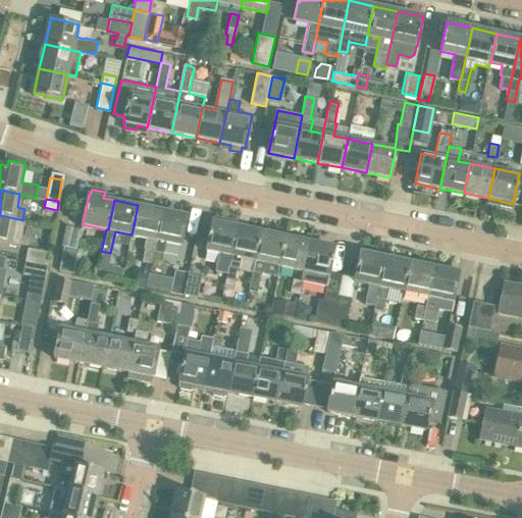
[(132,235),(145,238),(142,260),(150,261),(152,256),(153,256),(162,210),(138,205),(132,235)]
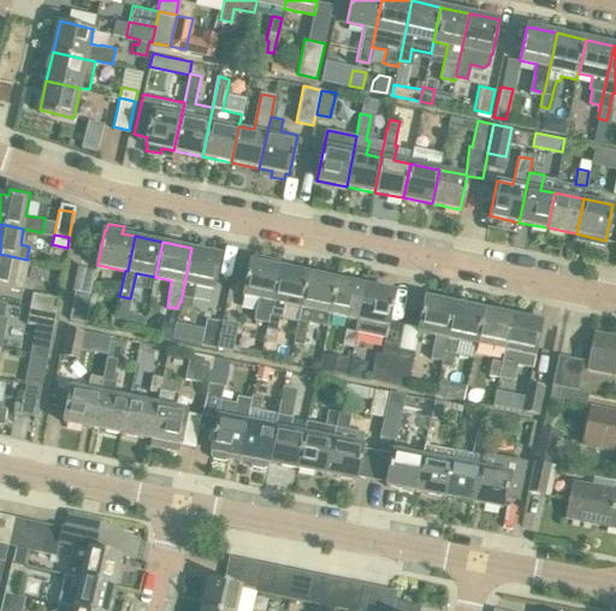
[(220,254),(191,248),(181,302),(191,304),(195,285),(213,289),(220,254)]
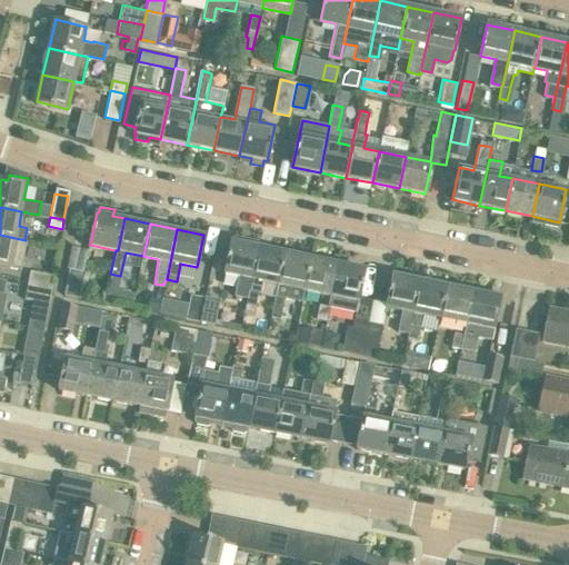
[(0,264),(21,268),(26,240),(0,235),(0,264)]
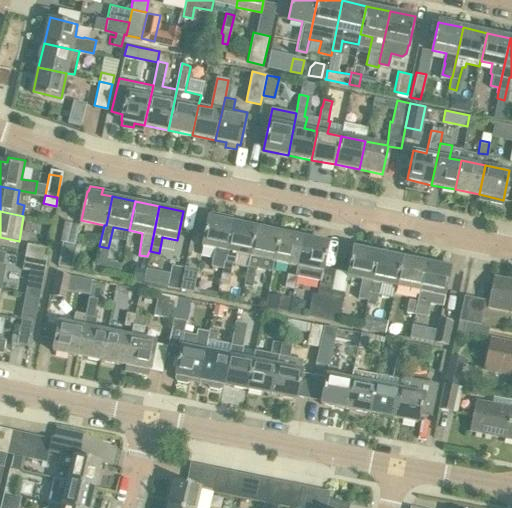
[(209,217),(203,245),(214,248),(211,264),(222,266),(223,259),(225,250),(228,251),(234,222),(223,220),(224,215),(211,212),(210,217),(209,217)]
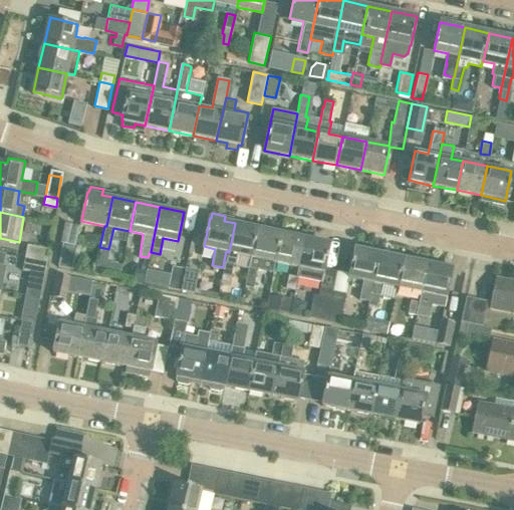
[(226,251),(224,260),(233,262),(233,263),(235,263),(237,254),(250,256),(252,257),(258,228),(235,223),(229,252),(226,251)]
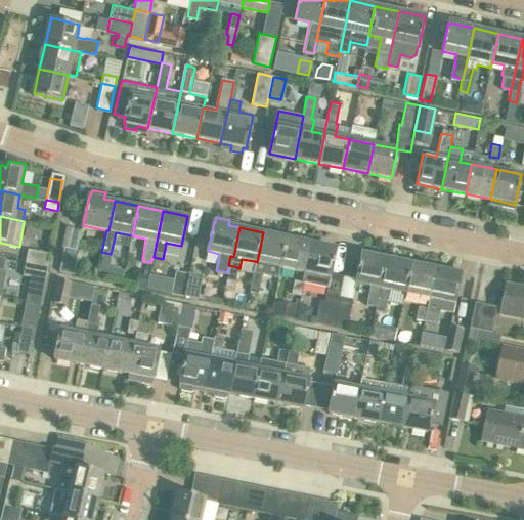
[(279,266),(281,267),(288,237),(263,232),(257,262),(255,261),(250,284),(249,290),(258,291),(261,273),(277,277),(279,266)]
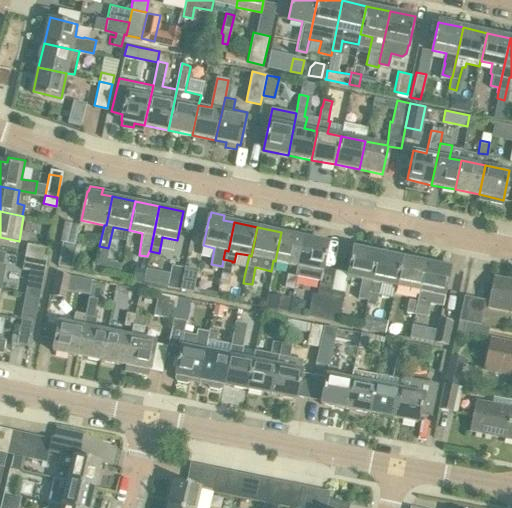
[(275,261),(296,265),(298,266),(304,237),(281,232),(275,261)]
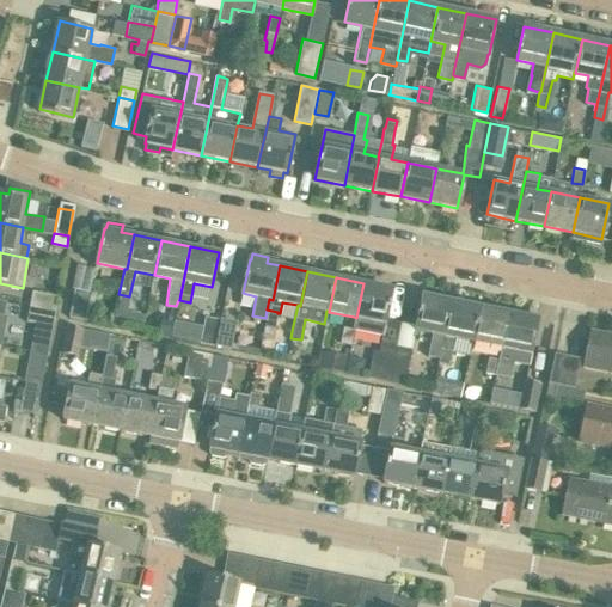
[(353,327),(383,333),(392,289),(363,283),(356,318),(354,317),(353,327)]
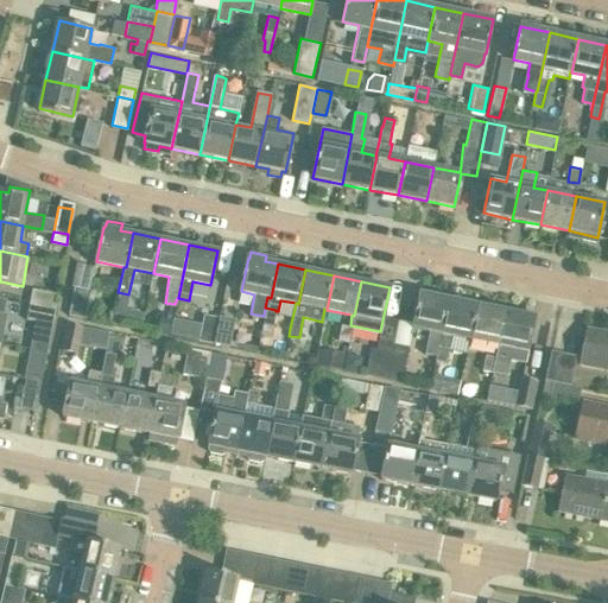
[(69,312),(83,316),(89,289),(74,285),(69,312)]
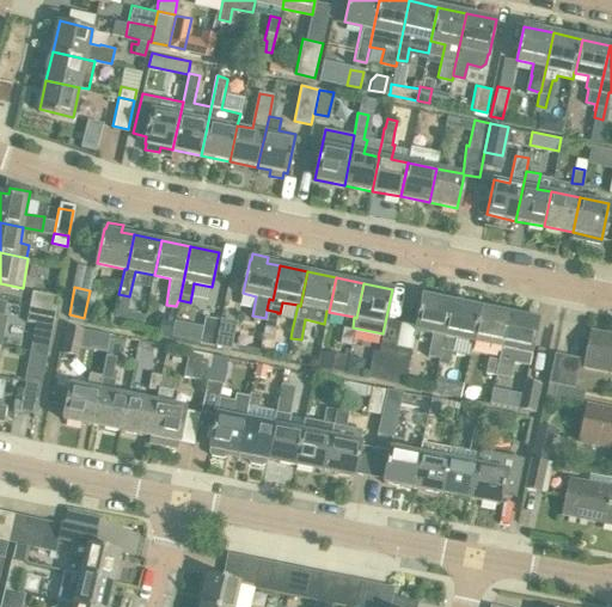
[(57,293),(32,289),(29,305),(55,310),(57,293)]
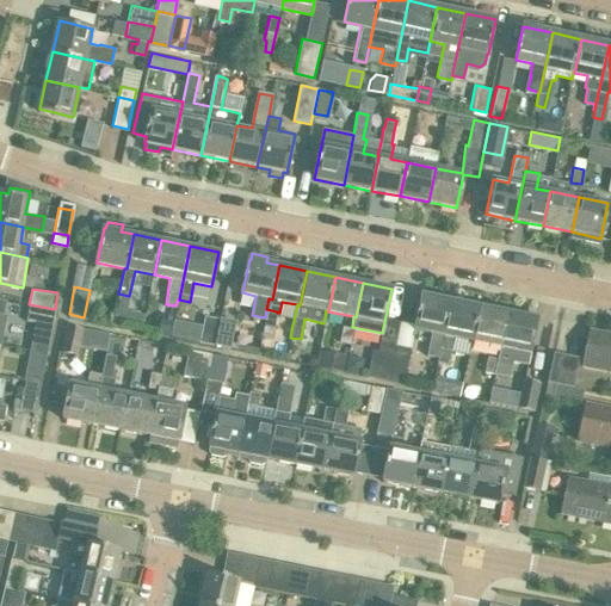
[(440,295),(425,291),(424,295),(423,295),(415,329),(431,333),(426,353),(438,356),(438,359),(439,360),(451,301),(440,298),(440,295)]
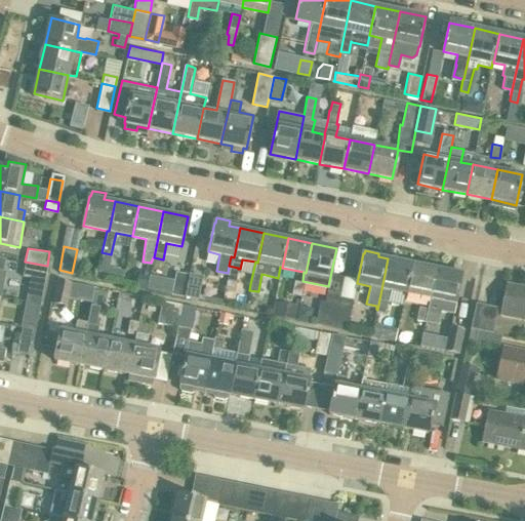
[(390,290),(405,293),(412,264),(388,258),(377,310),(385,311),(387,299),(388,299),(390,290)]
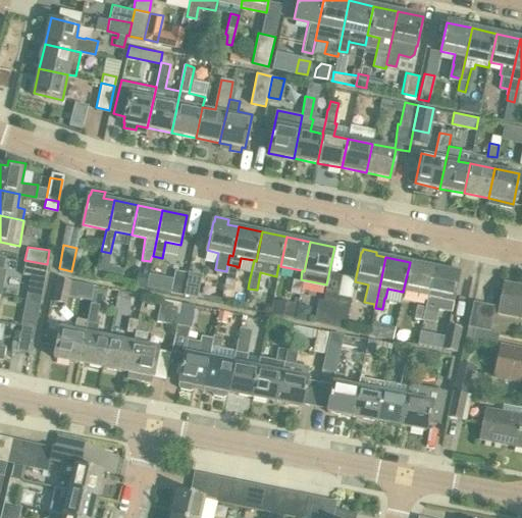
[(30,299),(40,301),(47,264),(24,260),(22,272),(35,275),(30,299)]
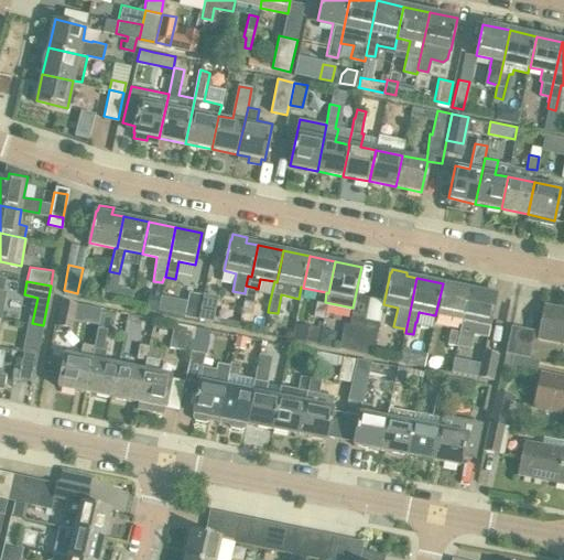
[(435,315),(461,321),(467,289),(443,283),(435,315)]
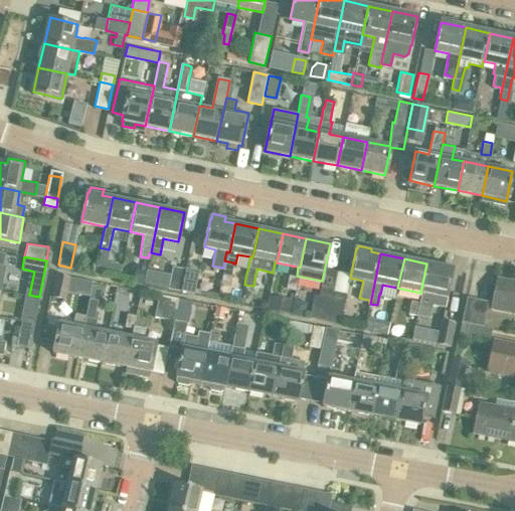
[(222,274),(230,276),(233,263),(224,261),(223,268),(222,274)]
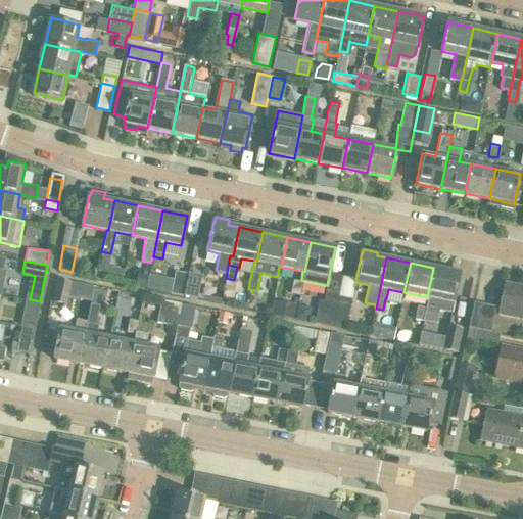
[(453,311),(460,273),(457,273),(458,269),(447,266),(446,271),(433,268),(427,297),(425,305),(426,305),(424,315),(436,317),(438,308),(453,311)]
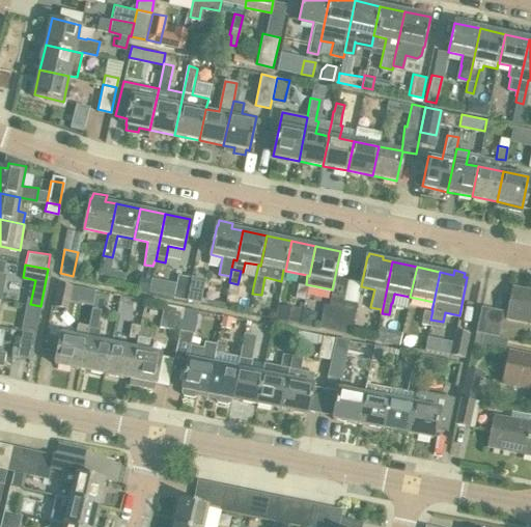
[(150,273),(139,271),(136,288),(147,290),(150,273)]
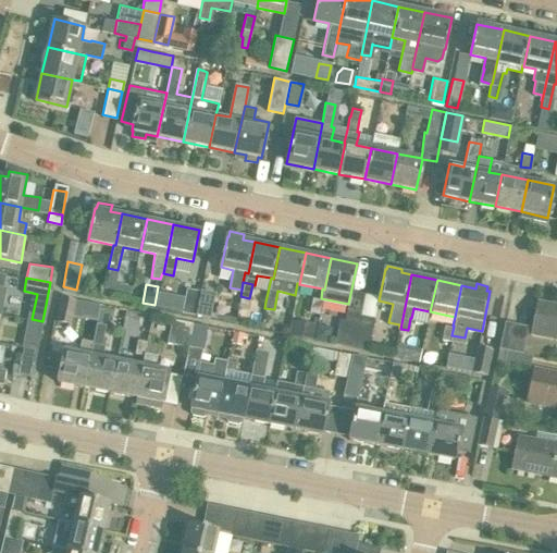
[(182,310),(197,314),(202,290),(186,286),(182,310)]
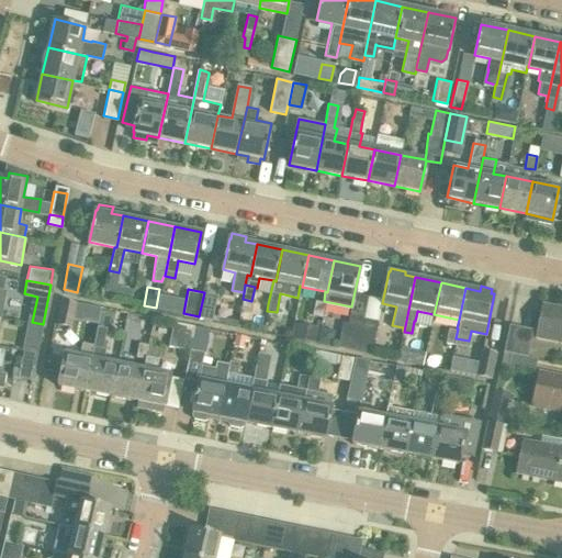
[(199,316),(211,319),(216,294),(204,292),(199,316)]
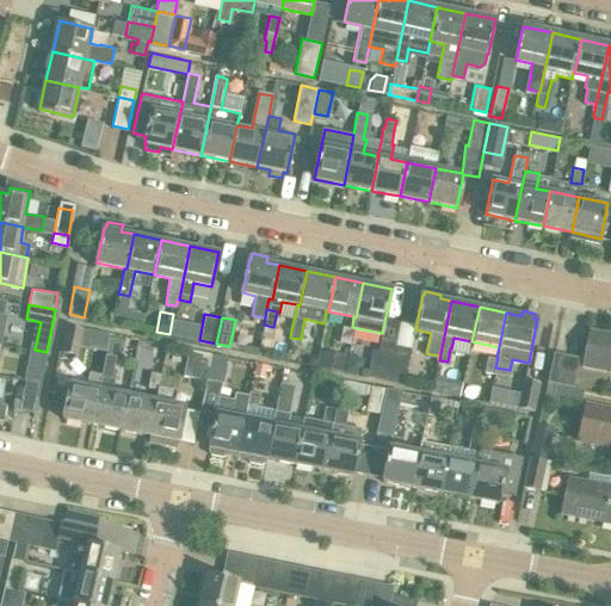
[(76,353),(82,327),(67,323),(61,350),(76,353)]
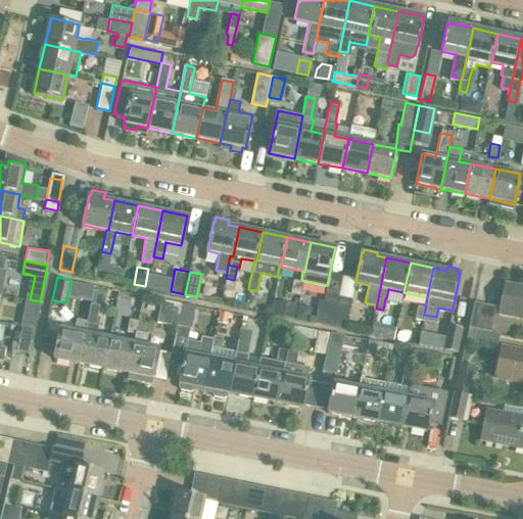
[(293,278),(290,290),(291,290),(299,292),(301,280),(293,278)]
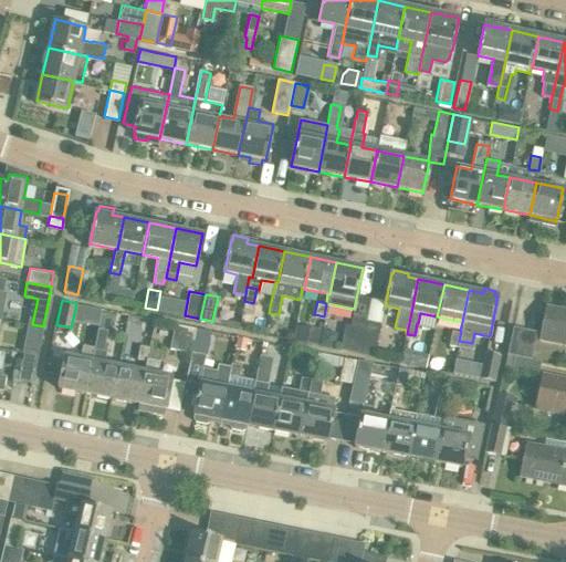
[(565,308),(547,304),(540,339),(565,343),(565,308)]
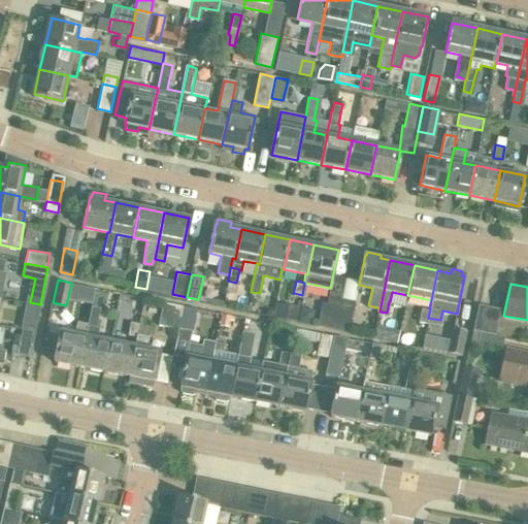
[(317,324),(335,328),(340,305),(339,304),(341,295),(328,292),(326,301),(322,301),(317,324)]
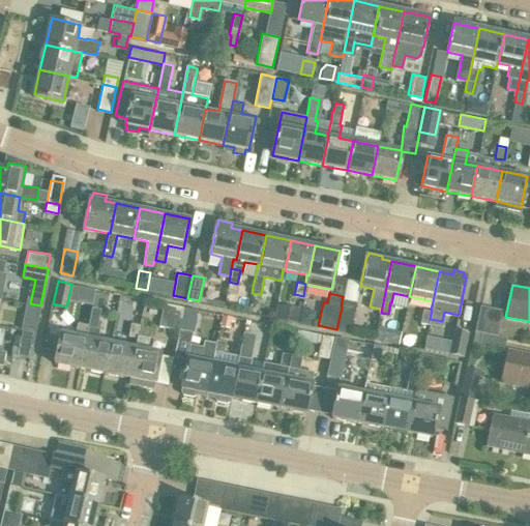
[(342,307),(336,329),(349,331),(350,331),(354,309),(356,300),(343,298),(341,305),(342,307)]
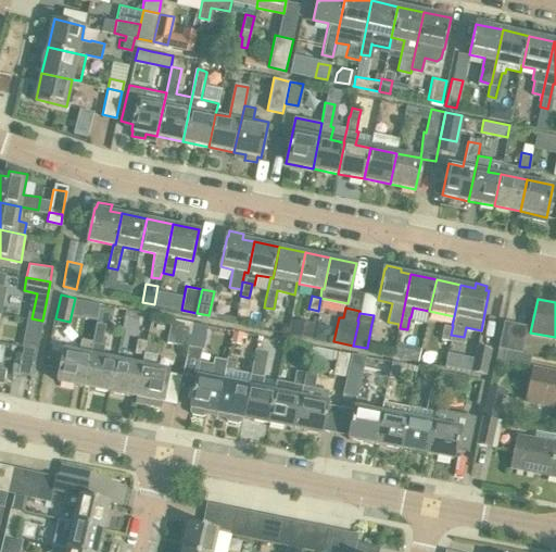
[(166,340),(189,346),(194,321),(172,316),(166,340)]
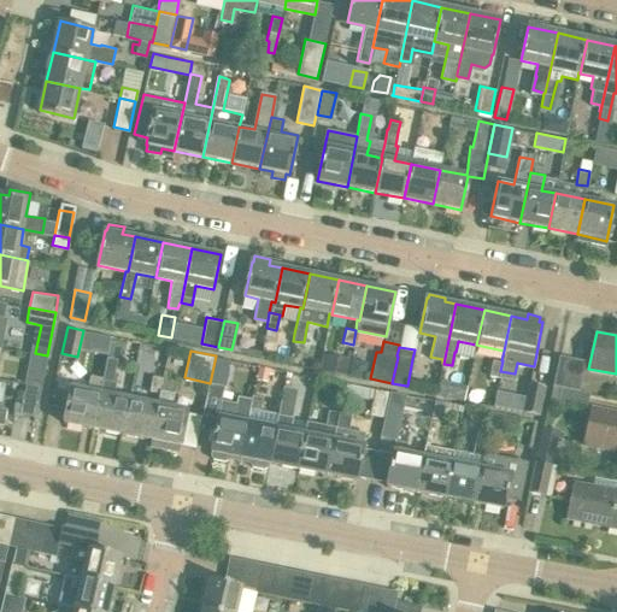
[(350,355),(324,351),(322,369),(346,374),(350,357),(350,355)]
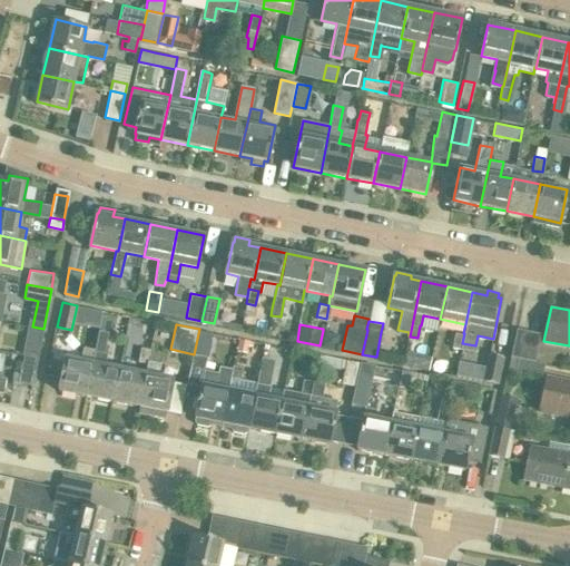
[(510,354),(518,357),(534,360),(540,332),(517,328),(510,354)]
